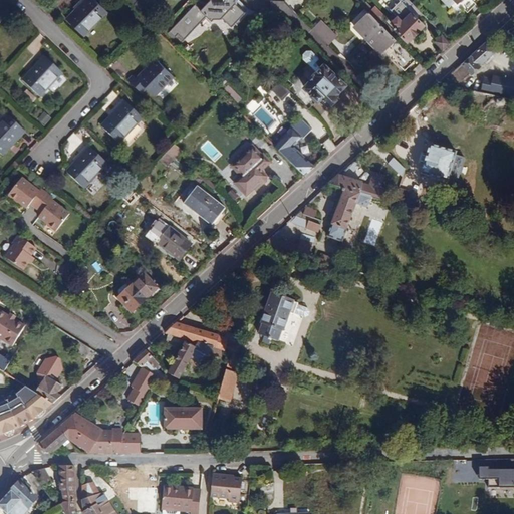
[(79,5),(76,9),(67,18),(83,35),(108,10),(97,0),(81,0),(78,3),(79,5)]
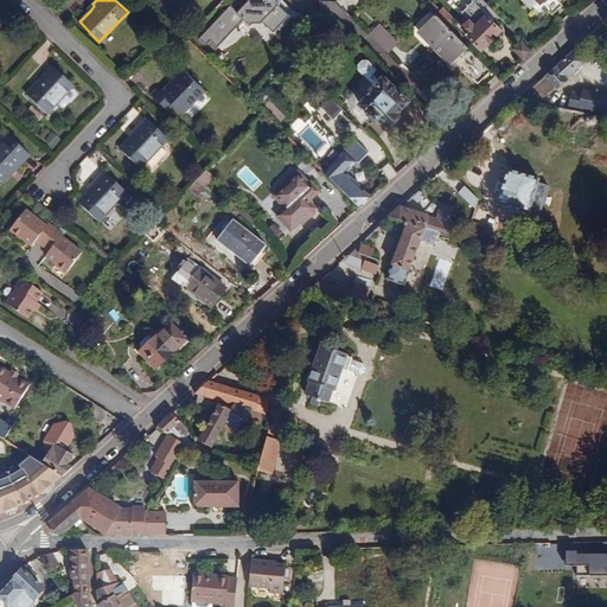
[(247,0),(237,11),(230,4),(199,36),(205,42),(211,36),(218,43),(243,17),(250,24),(253,21),(261,21),(275,33),(291,14),(278,4),(279,1),(276,0),(247,0)]
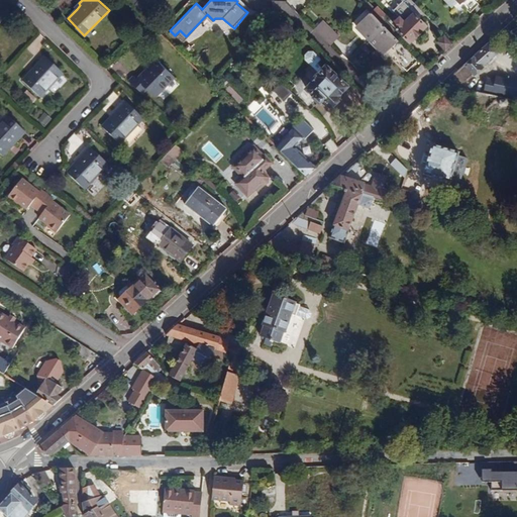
[(404,0),(403,0),(397,8),(407,16),(414,8),(404,0)]
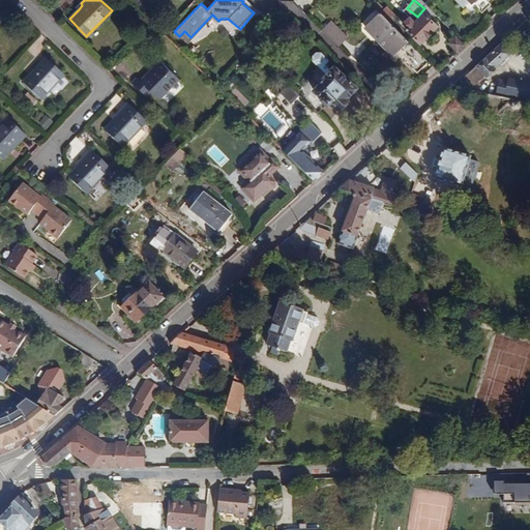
[(380,11),(380,12),(386,19),(391,13),(386,6),(380,11)]
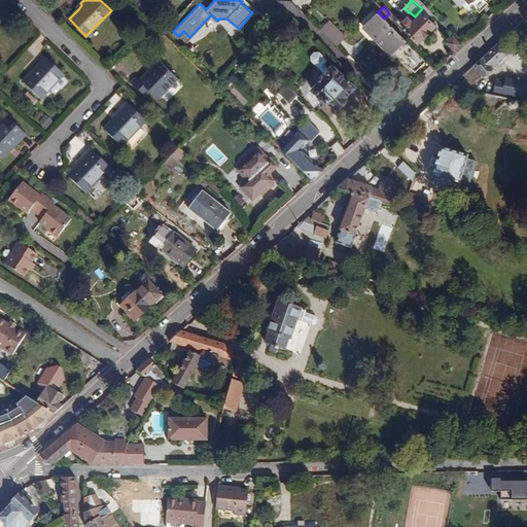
[(403,29),(417,43),(434,26),(421,11),(412,21),(407,16),(400,24),(405,28),(403,29)]
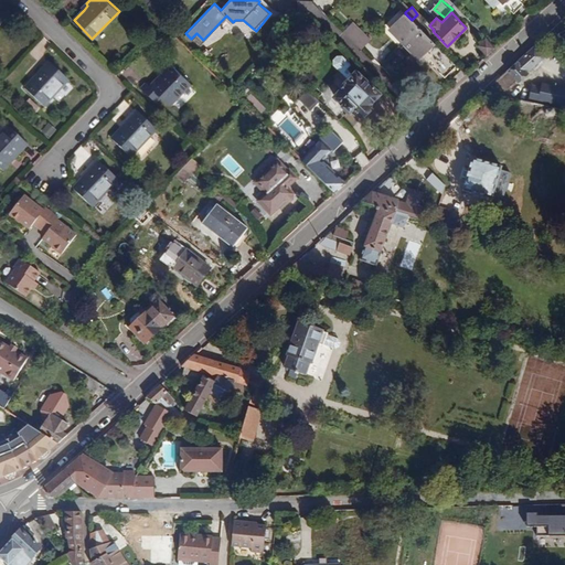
[(444,77),(456,65),(424,32),(412,20),(405,13),(390,29),(419,60),(423,55),(444,77)]
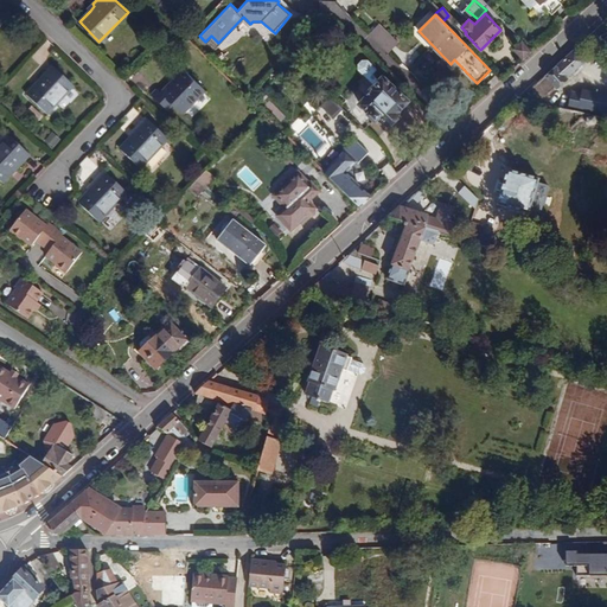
[(442,21),(455,34),(459,31),(454,25),(455,23),(448,16),(442,21)]
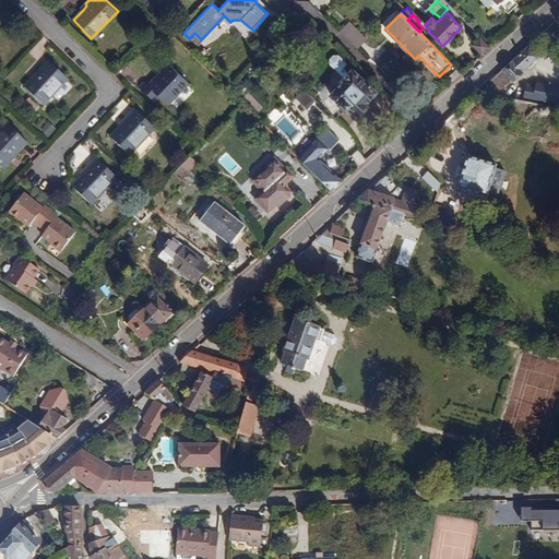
[(340,31),(357,49),(367,39),(348,22),(340,31)]
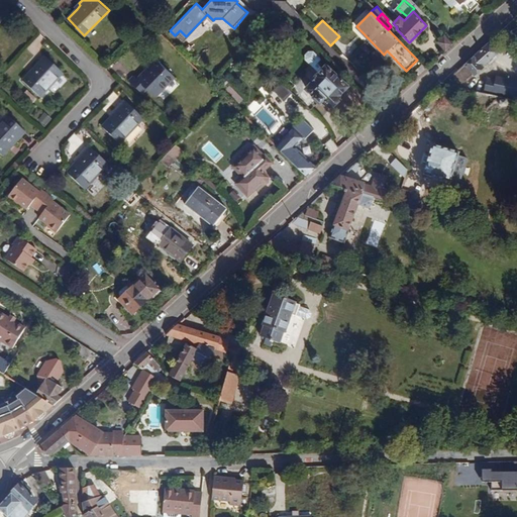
[(437,41),(445,50),(452,44),(443,35),(437,41)]
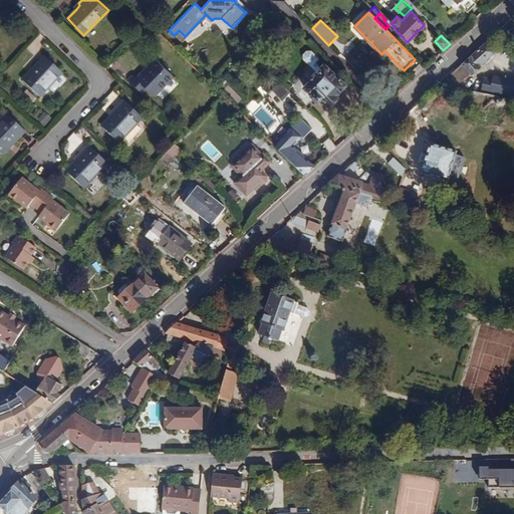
[(496,50),(488,41),(450,74),(459,83),(470,73),(472,75),(482,67),(481,65),(485,61),(489,57),(496,50)]
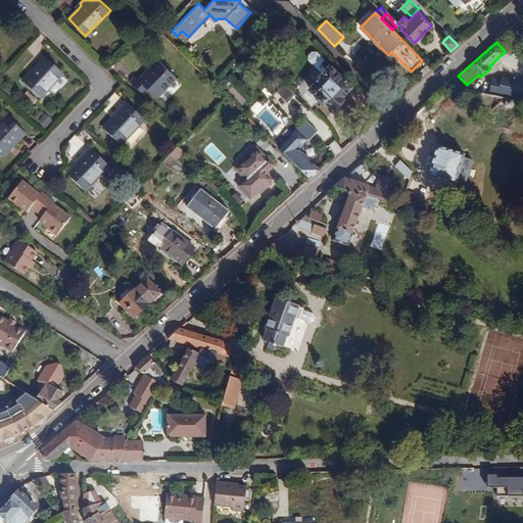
[(64,73),(47,56),(24,80),(41,97),(64,73)]
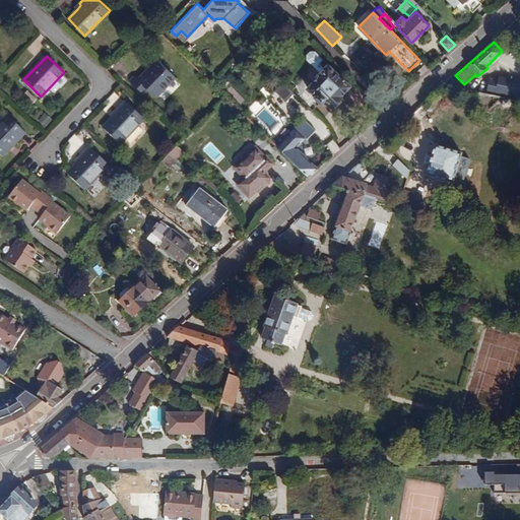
[(130,80),(139,90),(144,85),(147,88),(155,96),(176,76),(157,58),(138,78),(135,75),(130,80)]
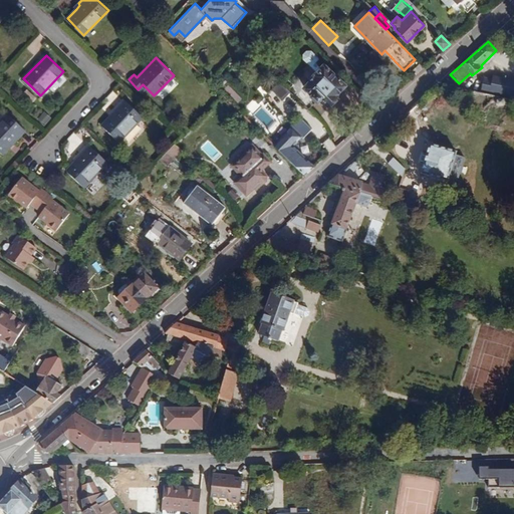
[(295,96),(308,109),(316,101),(317,101),(321,97),(329,105),(335,98),(334,96),(346,84),(324,63),(312,75),(313,77),(295,96)]
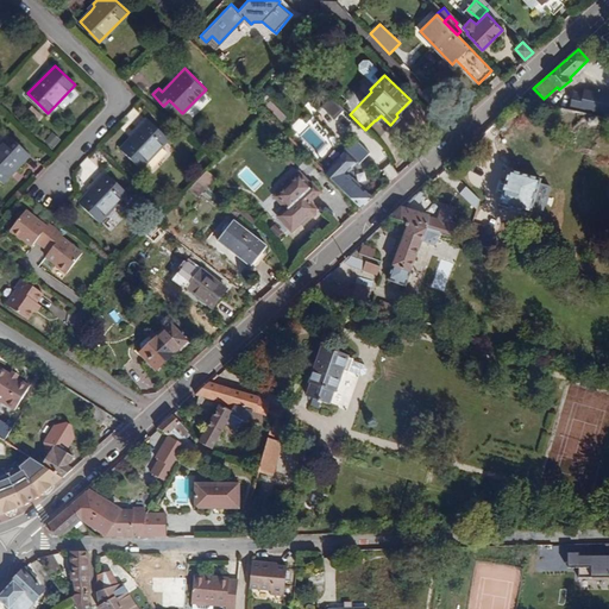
[(586,114),(608,119),(608,96),(585,90),(584,95),(573,93),(570,111),(586,114)]
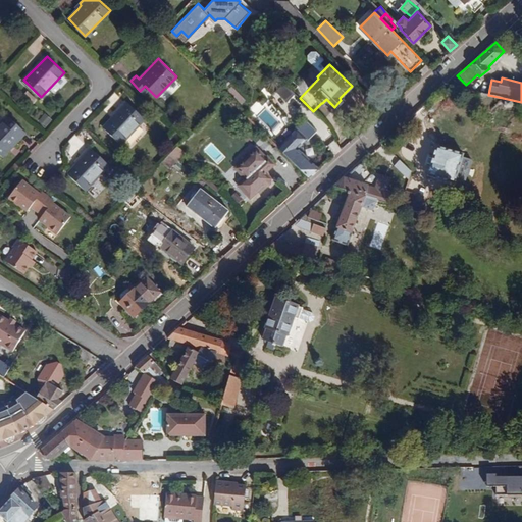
[(145,86),(140,91),(144,94),(148,89),(145,86)]
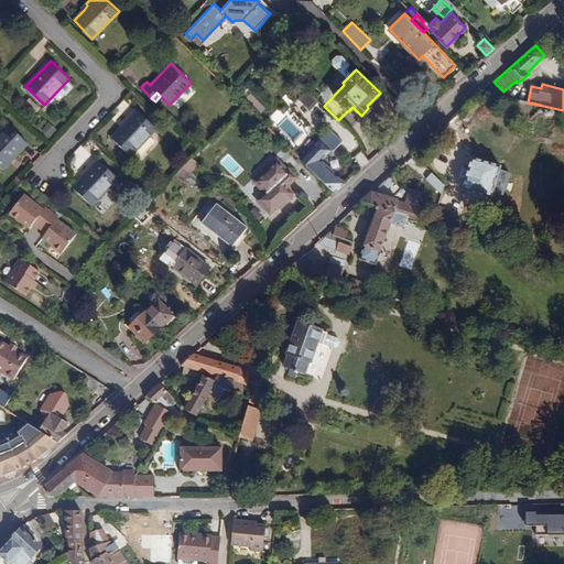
[(126,122),(121,127),(111,138),(131,155),(158,129),(136,108),(123,121),(126,122)]
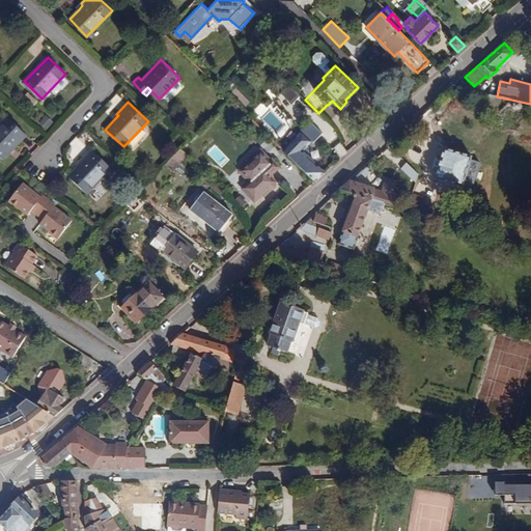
[(286,154),(314,180),(324,172),(316,166),(302,150),(311,141),(302,132),(295,140),(269,116),(267,118),(260,112),(252,120),(286,154)]
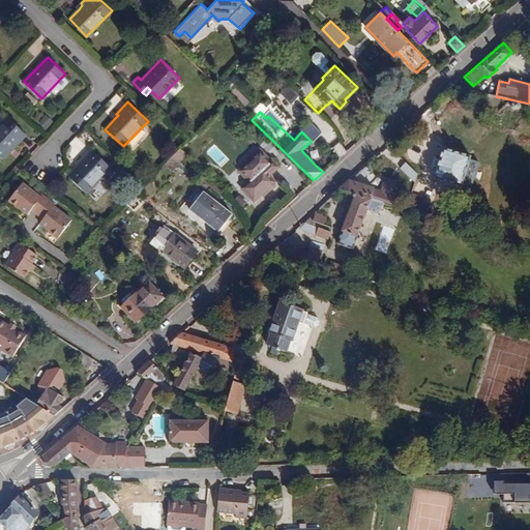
[(48,129),(53,121),(45,115),(39,123),(48,129)]
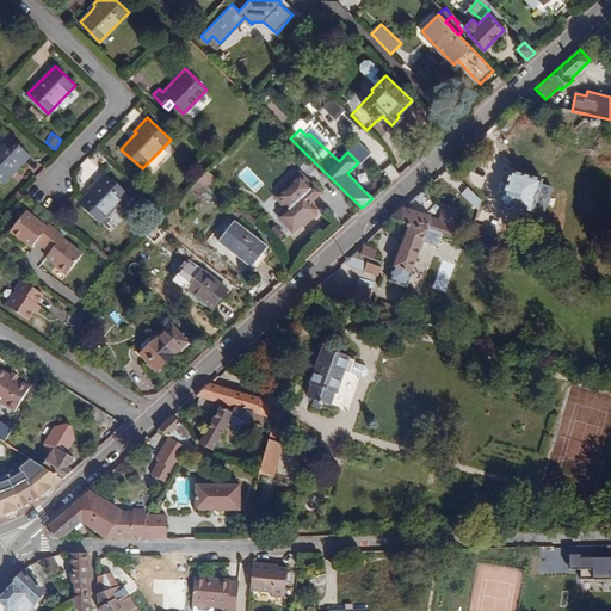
[(0,144),(0,179),(4,183),(31,154),(10,135),(0,144)]
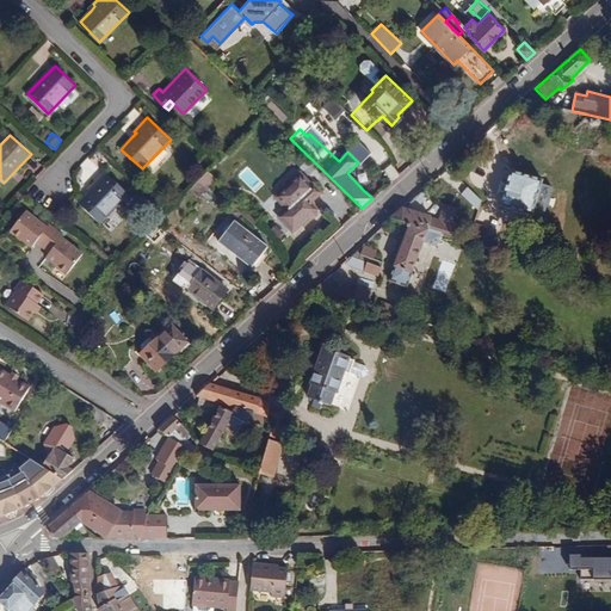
[(255,192),(265,184),(247,166),(238,174),(255,192)]
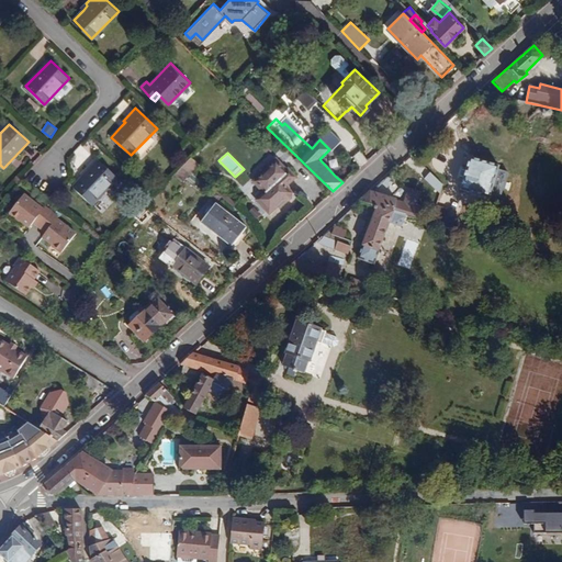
[(87,172),(82,177),(74,187),(91,204),(117,177),(97,157),(85,170),(87,172)]
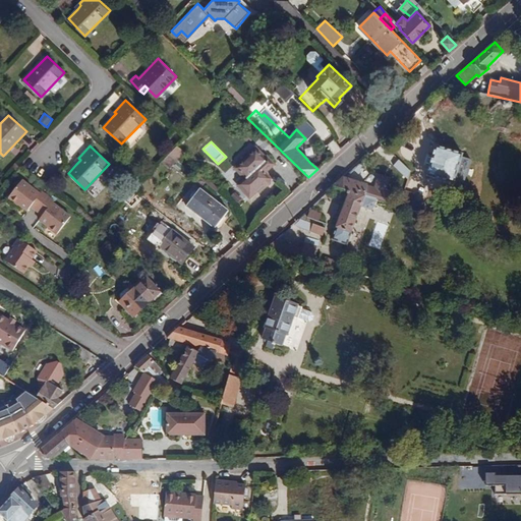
[(177,146),(169,154),(179,162),(186,153),(177,146)]
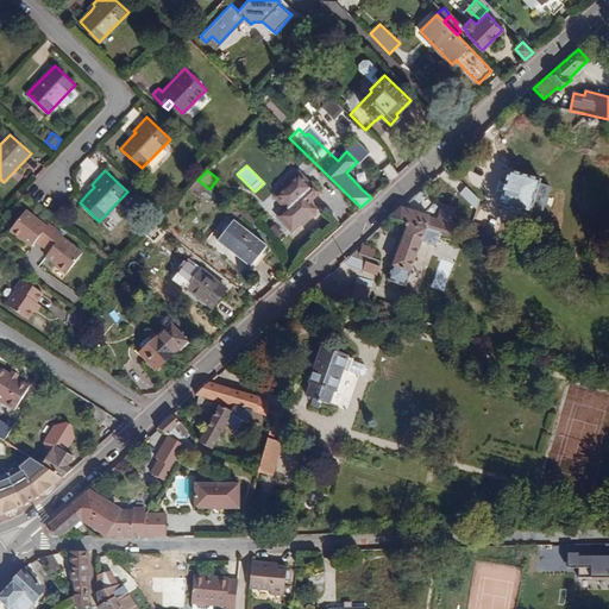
[(531,215),(532,212),(540,183),(540,180),(508,170),(504,184),(500,183),(497,190),(502,192),(497,205),(531,215)]
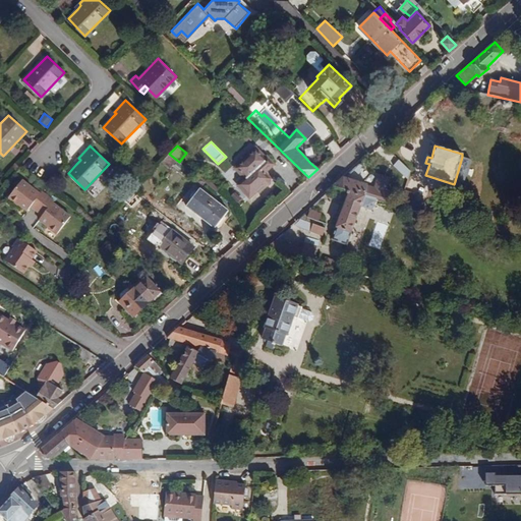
[(265,172),(274,164),(268,156),(266,158),(256,148),(235,168),(244,178),(237,184),(249,197),(263,185),(267,185),(269,183),(270,179),(271,178),(265,172)]
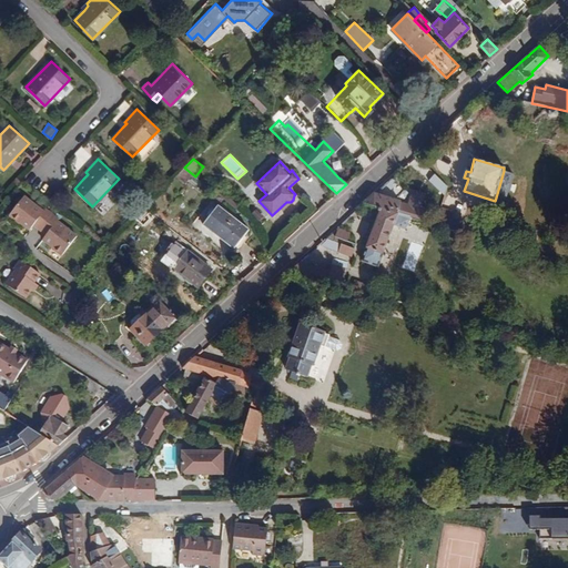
[(184,168),(176,176),(185,183),(189,179),(198,185),(201,182),(195,176),(184,168)]
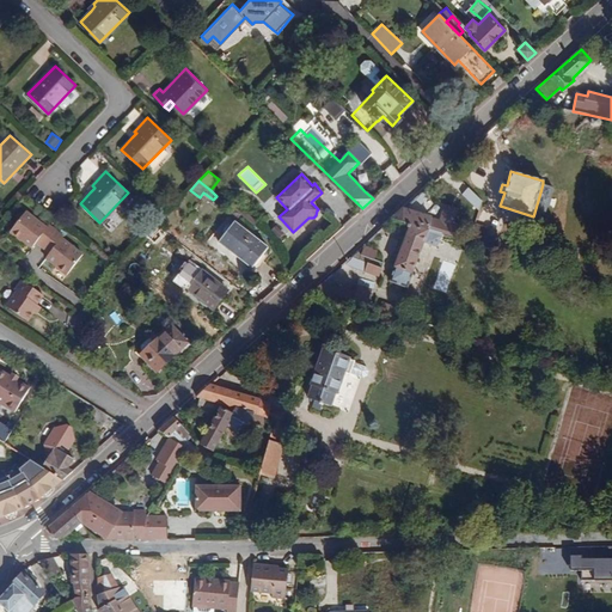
[(30,200),(41,187),(34,182),(24,195),(25,195),(30,200)]
